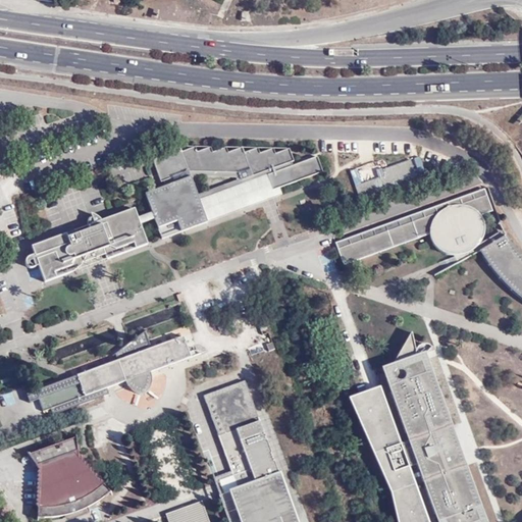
[(357,143),(343,144),(344,158),(358,157),(357,143)]
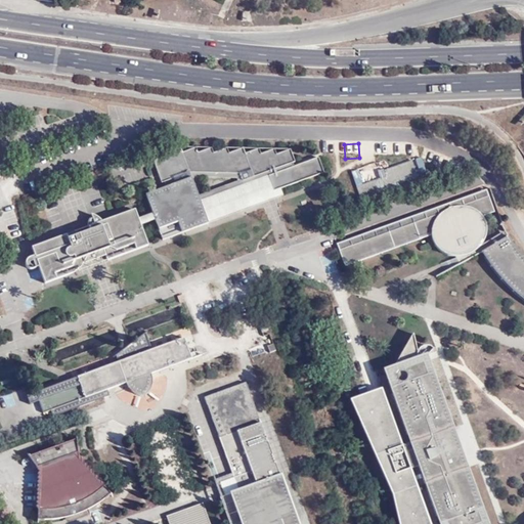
[(213,153),(210,147),(197,153),(194,147),(181,153),(179,146),(150,157),(161,183),(163,182),(170,179),(171,184),(165,186),(144,194),(151,214),(154,219),(162,239),(207,223),(207,222),(282,193),(280,188),(323,172),(317,157),(292,166),(291,163),(294,162),(290,149),(275,155),(273,148),(260,154),(258,148),(244,154),(242,148),(228,153),(226,148),(213,153)]
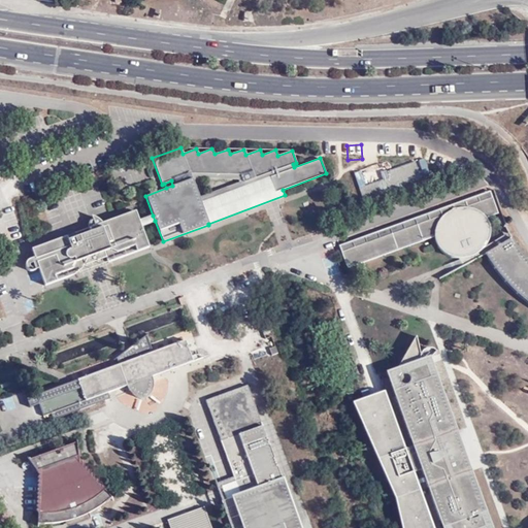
[(389,178),(358,188),(361,197),(385,196),(401,190),(399,186),(420,178),(415,162),(387,172),(389,178)]
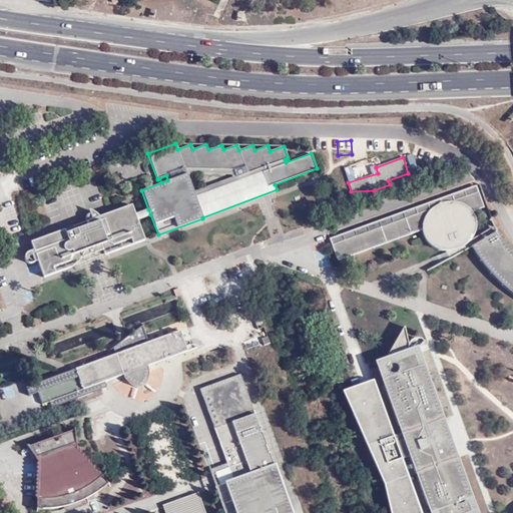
[(468,206),(472,211),(484,206),(476,184),(329,238),(338,260),(424,228),(425,221),(427,214),(430,209),(434,205),(439,202),(444,200),(449,199),(453,199),(461,201),(468,206)]
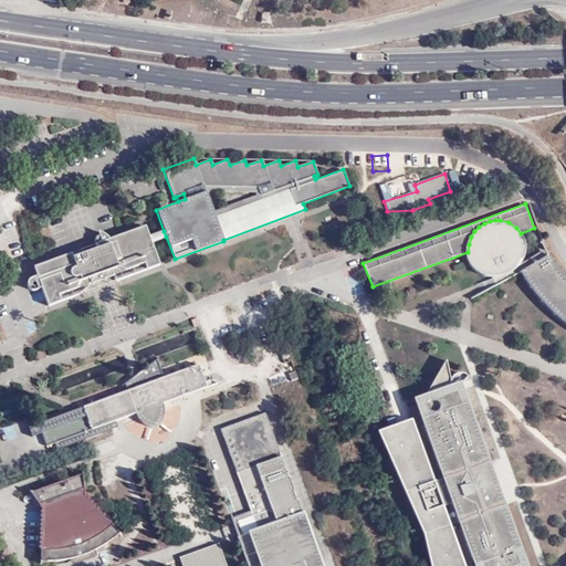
[(524,239),(521,233),(516,228),(509,222),(500,220),(495,220),(490,221),(484,223),(479,227),(474,231),(471,237),(469,244),(468,252),(469,257),(471,261),(473,265),(477,269),(480,272),(483,274),(488,276),(492,278),(496,278),(502,278),(506,276),(510,274),(519,269),(522,263),(524,258),(525,251),(525,245),(524,239)]
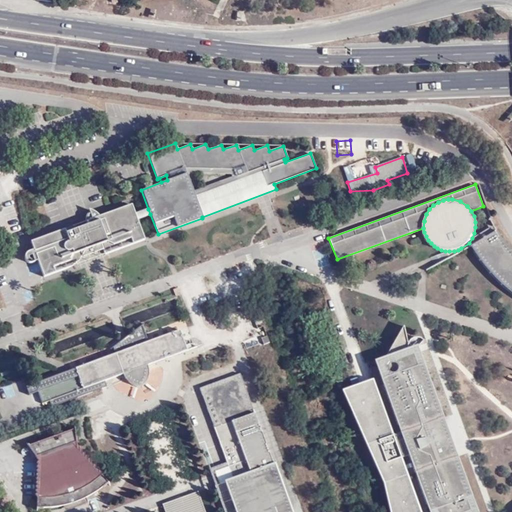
[(105,254),(144,240),(136,219),(134,214),(131,204),(98,215),(89,210),(85,218),(89,229),(78,233),(75,225),(30,241),(43,277),(70,267),(73,265),(77,262),(81,257),(103,249),(105,254)]
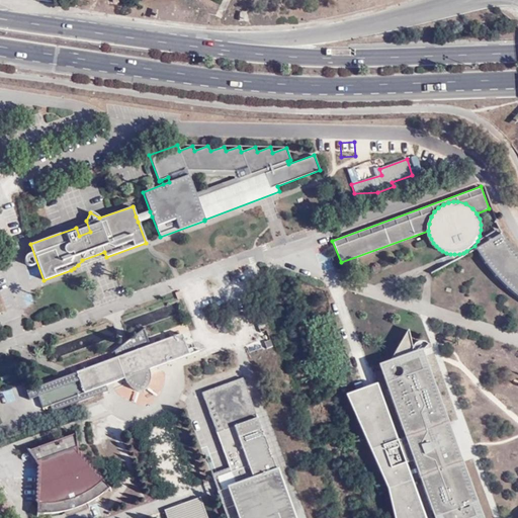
[(150,211),(136,217),(138,222),(152,217),(150,211)]
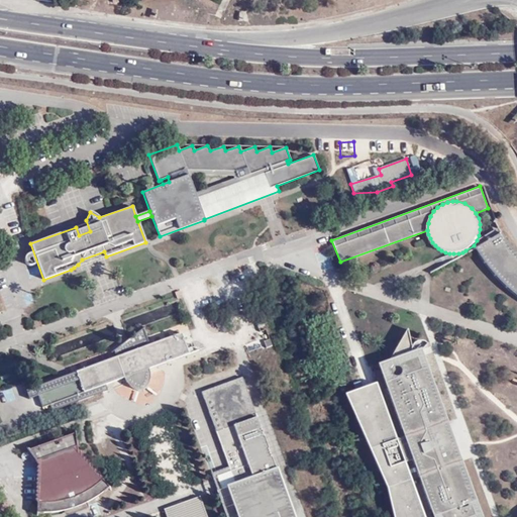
[(497,227),(492,230),(495,237),(501,233),(497,227)]
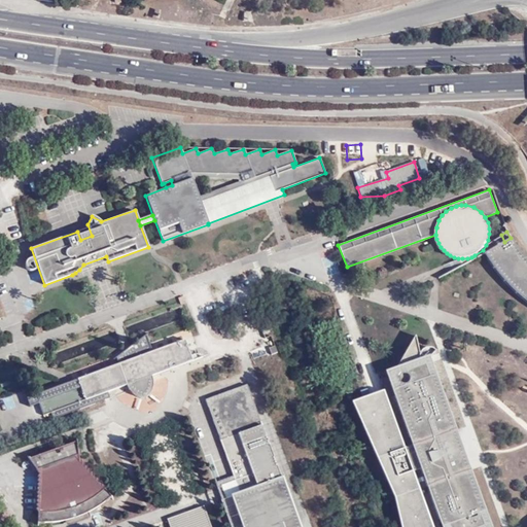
[(526,260),(524,258),(511,238),(504,242),(501,235),(486,245),(483,250),(496,271),(514,291),(526,302),(526,260)]
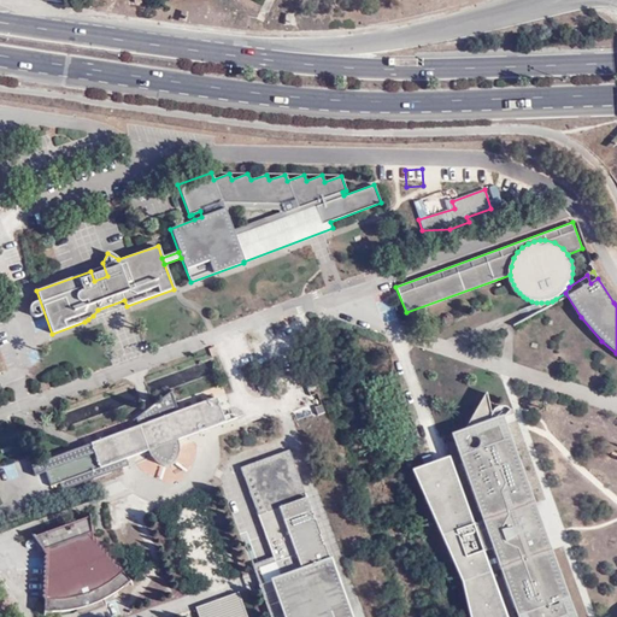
[(315,391),(310,371),(301,375),(306,393),(315,391)]
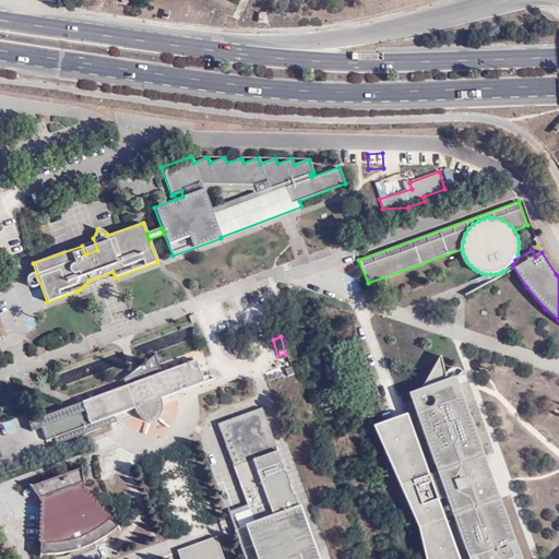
[(195,361),(163,373),(155,355),(120,381),(122,387),(26,421),(31,432),(40,428),(46,442),(54,439),(56,445),(80,437),(105,427),(117,423),(115,416),(135,408),(141,417),(154,425),(159,417),(162,407),(161,399),(210,381),(206,372),(200,375),(195,361)]
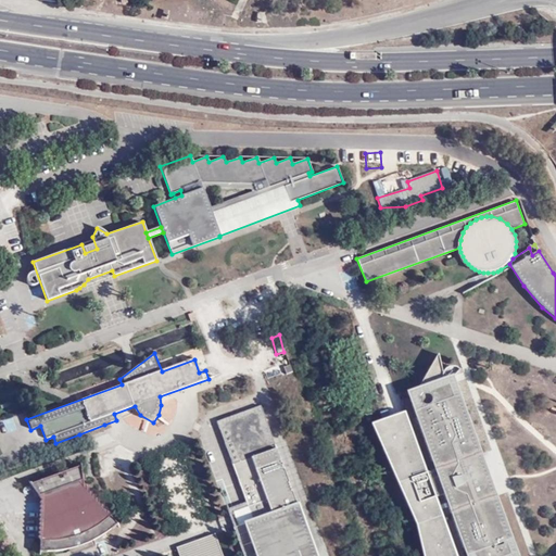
[(291,374),(286,355),(278,357),(283,376),(291,374)]
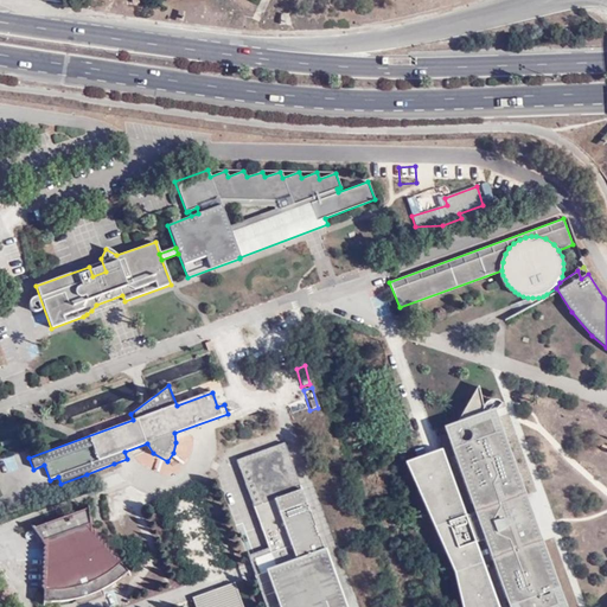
[(510,606),(566,606),(496,411),(502,404),(496,401),(487,402),(484,407),(479,388),(458,423),(443,428),(475,512),(486,541),(510,606)]
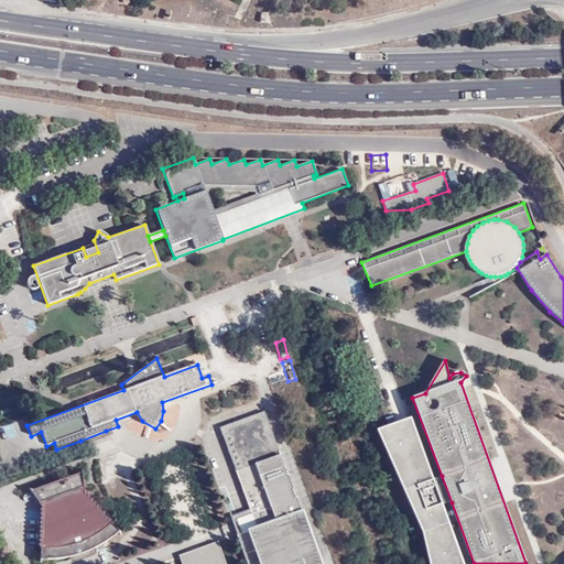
[(317,563),(261,413),(218,430),(249,510),(229,518),(246,563),(317,563)]
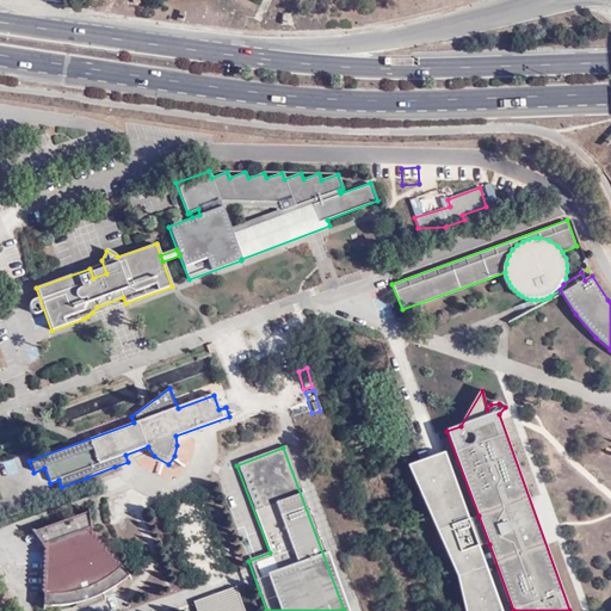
[(426,458),(406,466),(457,575),(466,610),(503,610),(480,548),(489,544),(479,516),(470,518),(446,452),(426,458)]
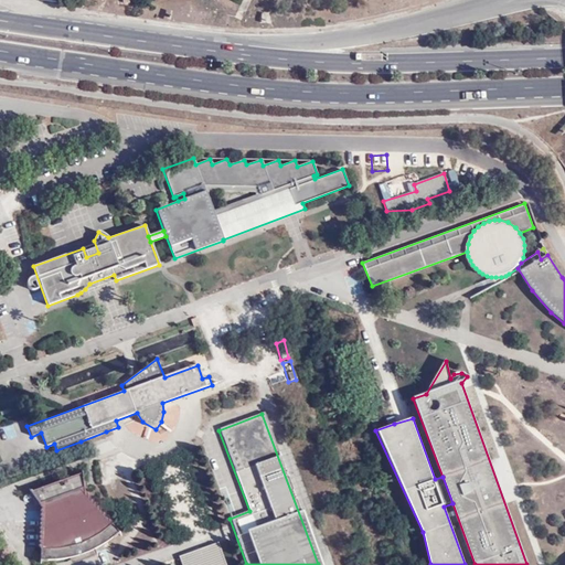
[(83,492),(83,472),(30,491),(42,507),(40,561),(62,560),(84,553),(100,545),(119,532),(83,492)]
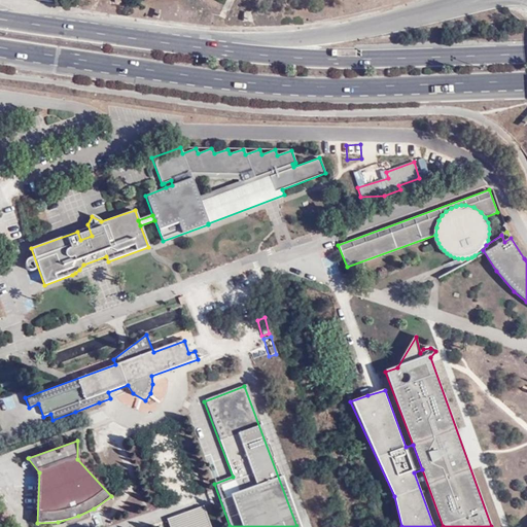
[(170,526),(211,526),(204,505),(167,519),(170,526)]
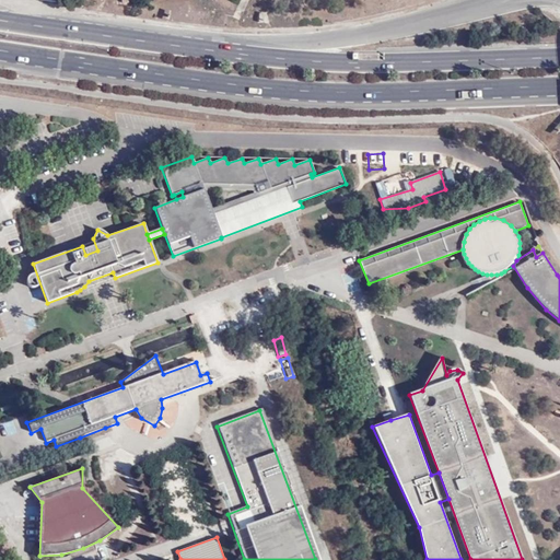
[(96,558),(114,548),(108,538),(91,548),(96,558)]
